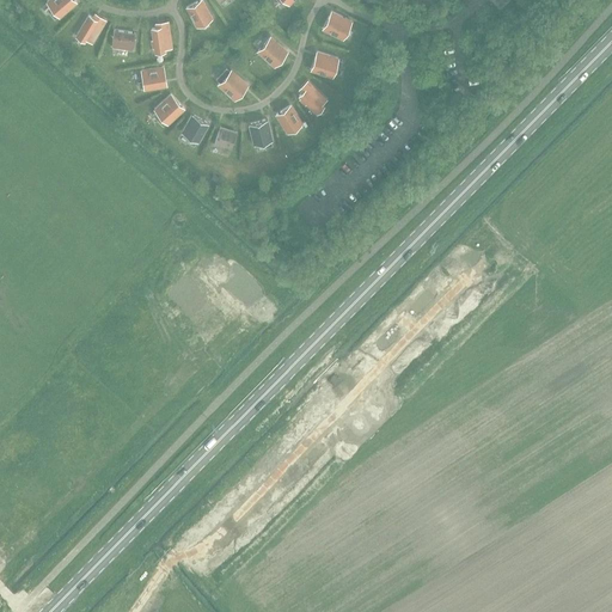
[(59,18),(77,2),(74,0),(47,0),(46,1),(53,11),(50,13),(54,18),(57,16),(59,18)]
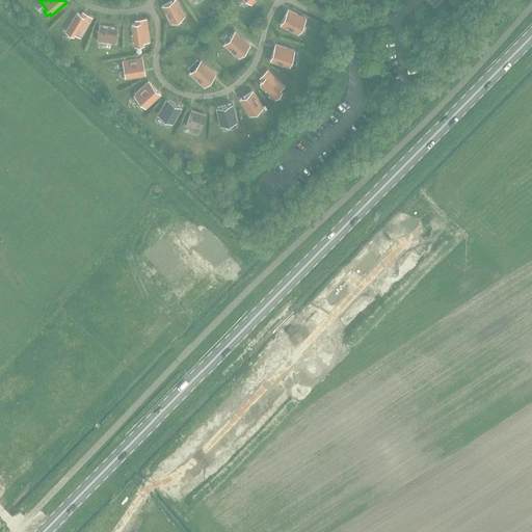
[(185,16),(176,0),(171,0),(161,6),(170,24),(185,16)]
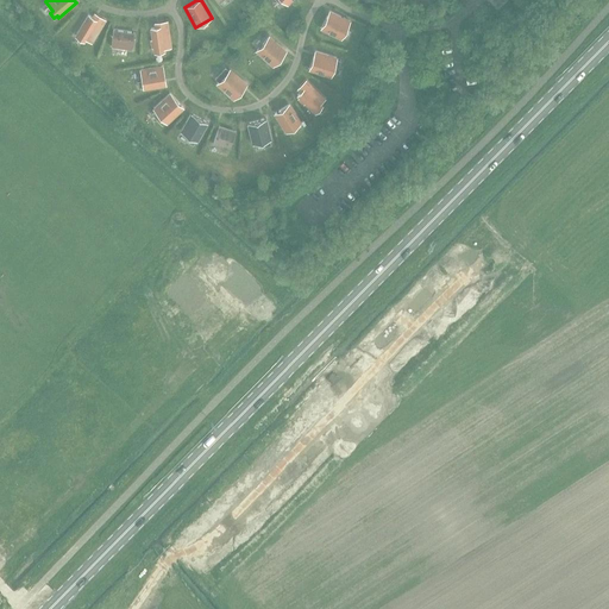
[(350,20),(330,10),(320,29),(341,39),(350,20)]
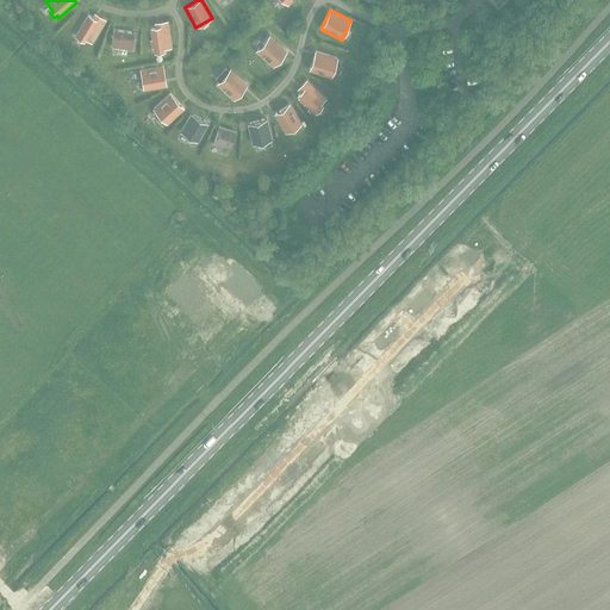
[(92,43),(106,20),(94,12),(92,17),(87,14),(74,36),(83,42),(86,39),(92,43)]
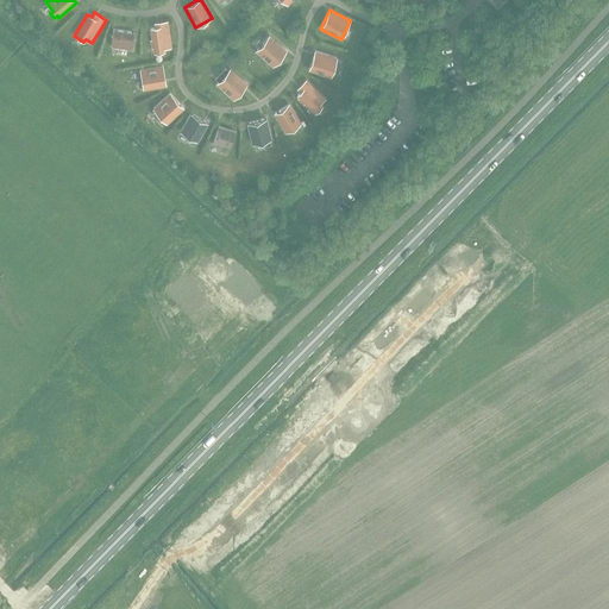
[(171,49),(167,20),(154,23),(155,26),(149,27),(154,54),(164,52),(164,49),(171,49)]
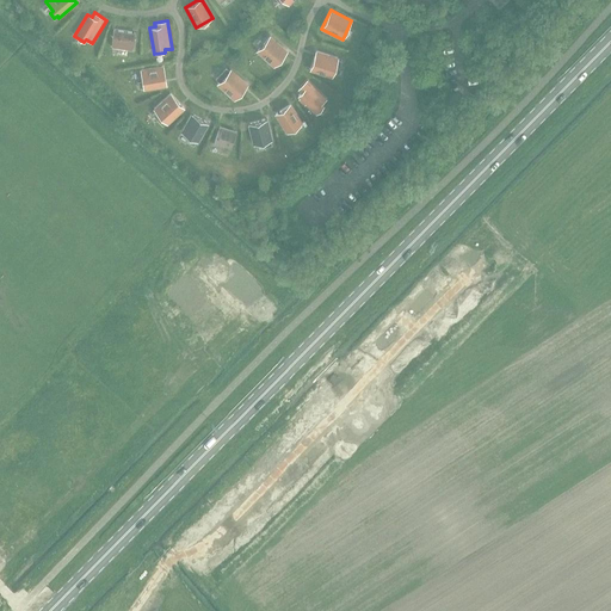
[(111,47),(131,49),(134,32),(113,30),(111,47)]
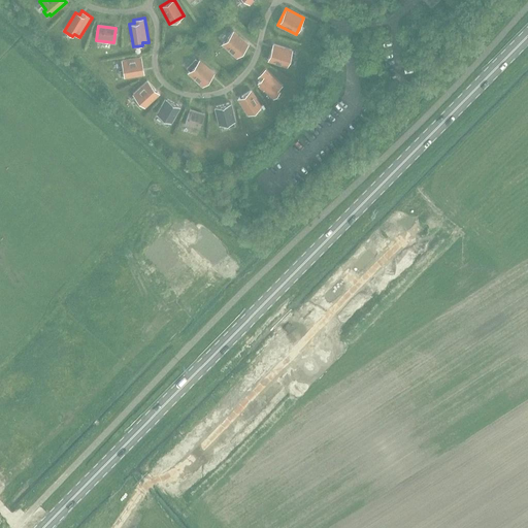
[(221,44),(236,58),(249,44),(233,30),(221,44)]
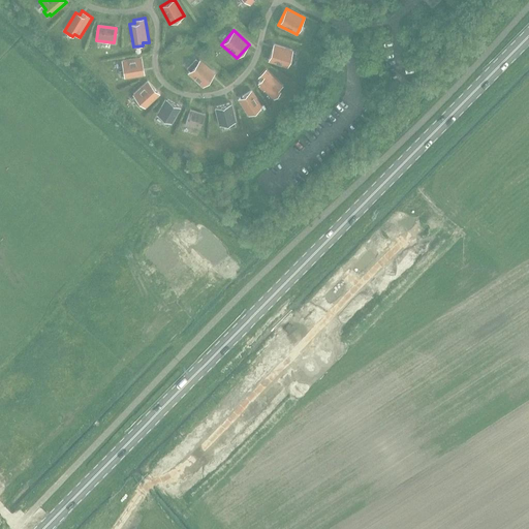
[(292,50),(273,43),(268,61),(287,66),(289,57),(293,58),(296,53),(292,52),(292,50)]
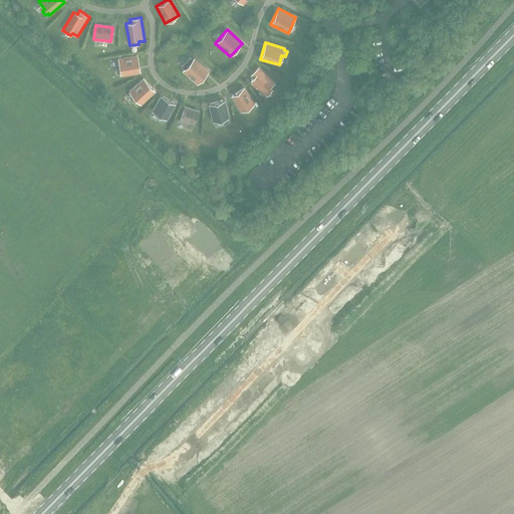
[(120,75),(141,72),(138,54),(117,57),(119,67),(115,68),(116,73),(119,73),(120,75)]
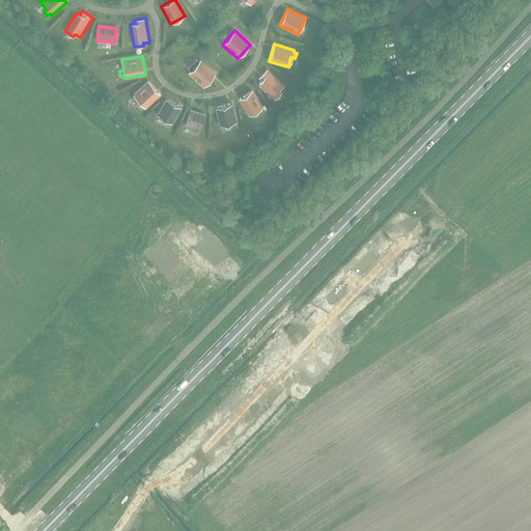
[(202,87),(215,74),(200,59),(199,61),(196,58),(192,62),(195,65),(188,73),(202,87)]
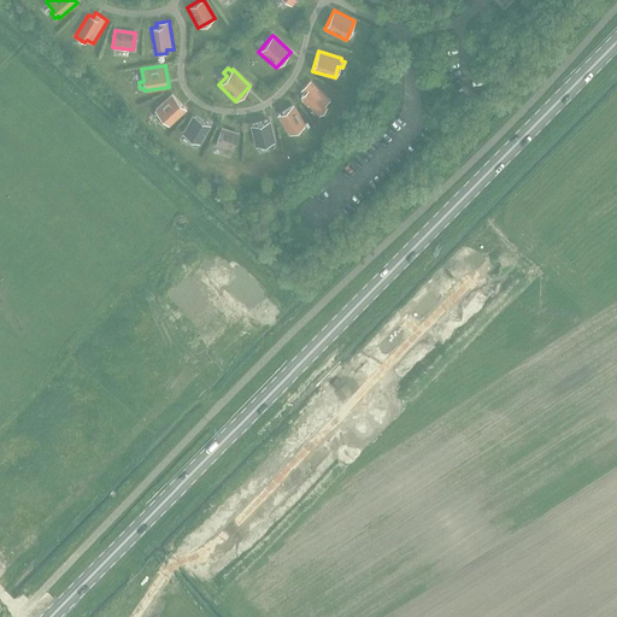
[(330,100),(310,80),(300,90),(304,93),(300,97),(318,116),(327,107),(325,105),(330,100)]
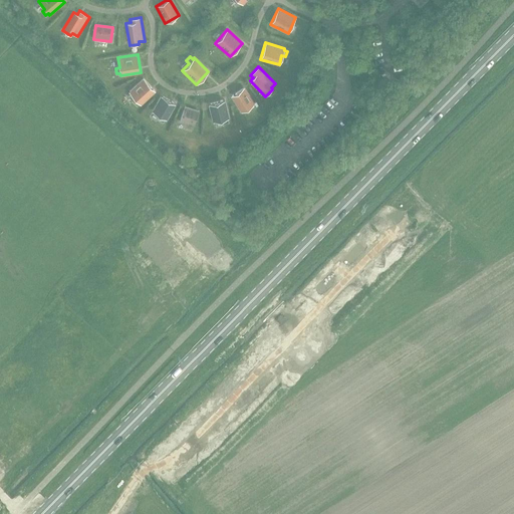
[(141,104),(155,91),(143,78),(129,91),(136,99),(133,101),(137,105),(139,103),(141,104)]
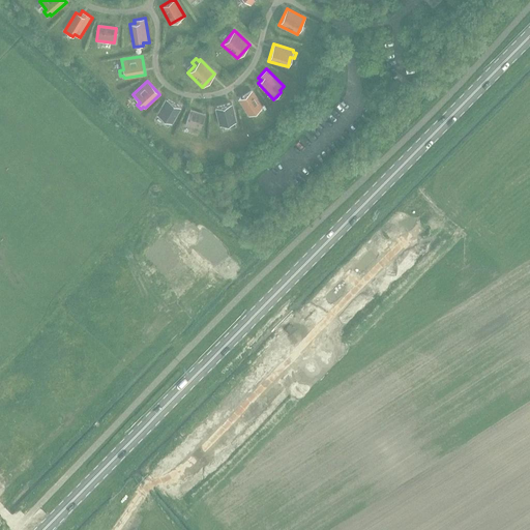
[(262,107),(252,90),(238,98),(248,115),(262,107)]
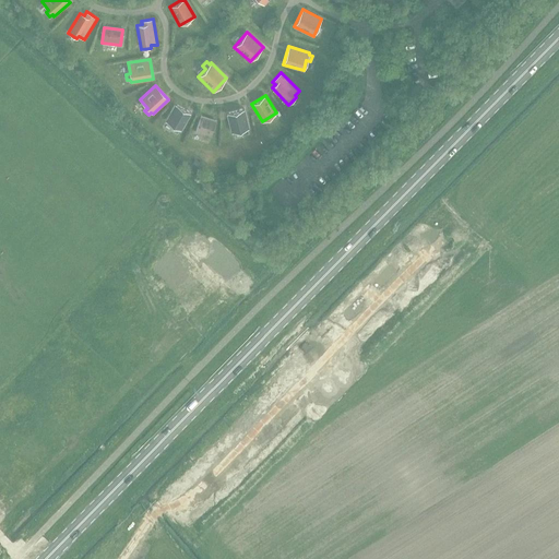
[(180,130),(190,113),(175,103),(164,120),(174,126),(171,129),(177,133),(179,129),(180,130)]
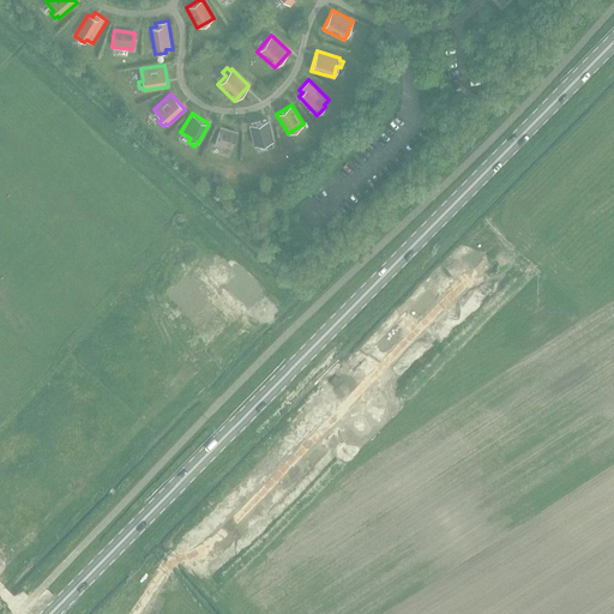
[(274,140),(268,119),(247,125),(253,145),(264,143),(265,148),(272,146),(271,142),(274,140)]
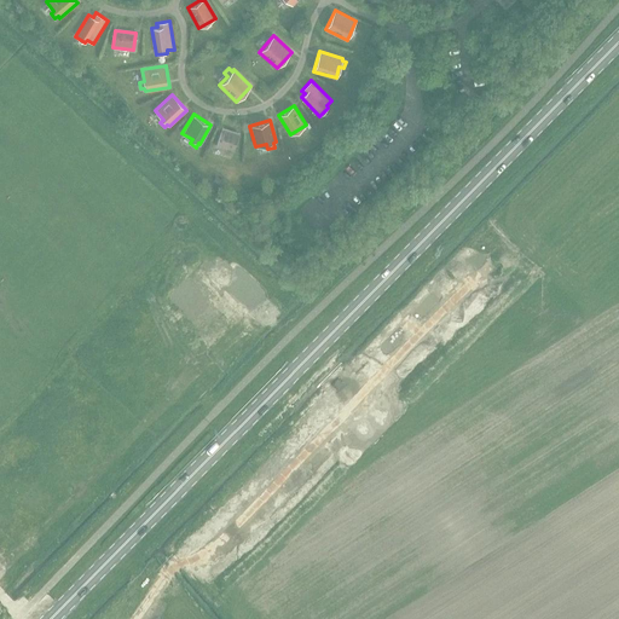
[(223,129),(215,150),(232,156),(238,136),(223,129)]
